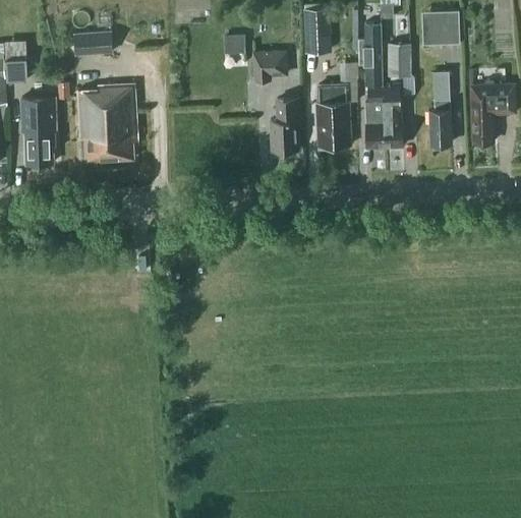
[(304,6),(305,50),(331,49),(329,5),(304,6)]
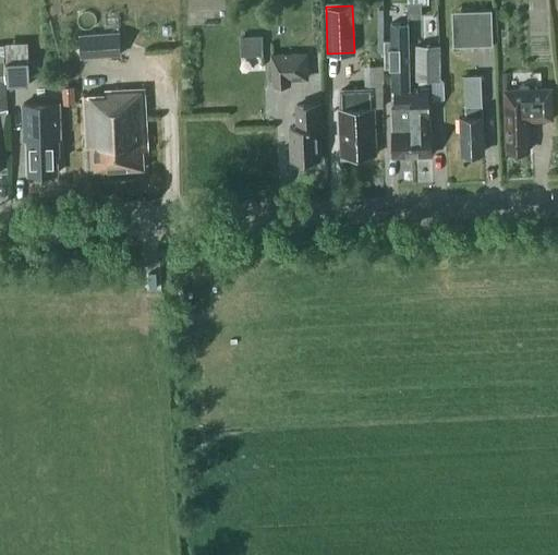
[(422,21),(422,7),(408,7),(408,22),(422,21)]
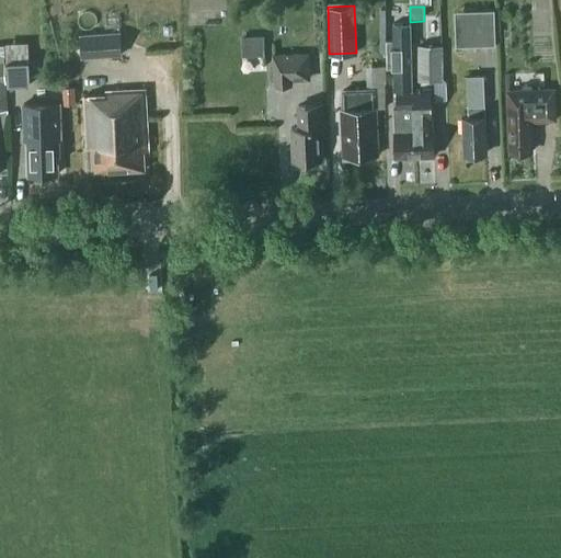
[(494,12),(465,13),(466,48),(495,47),(494,12)]
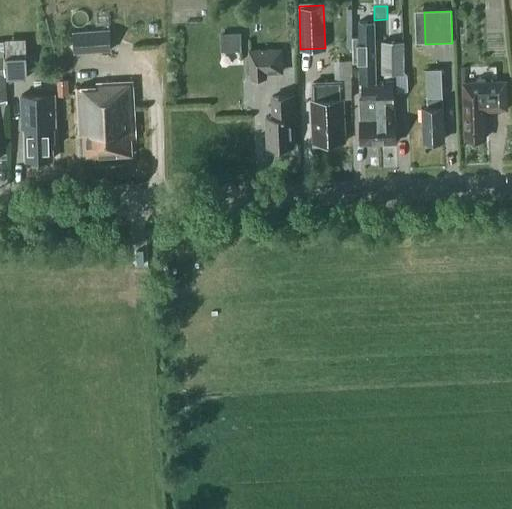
[(361,83),(375,83),(374,24),(359,24),(359,39),(353,39),(353,64),(359,64),(359,83),(361,83)]
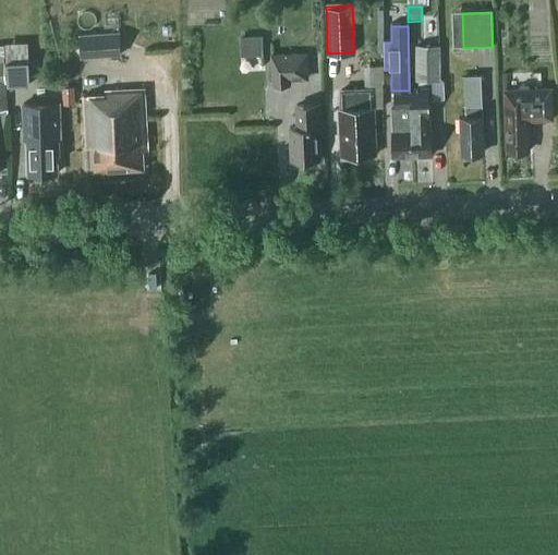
[(121,59),(120,34),(80,37),(82,61),(121,59)]
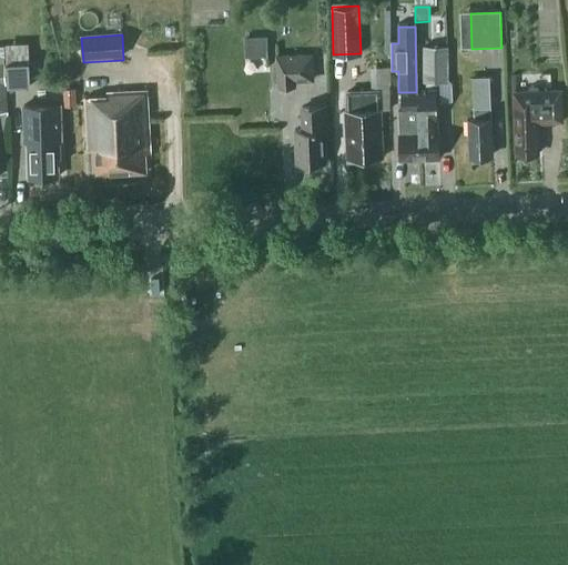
[(245,60),(267,59),(267,41),(245,42),(245,60)]
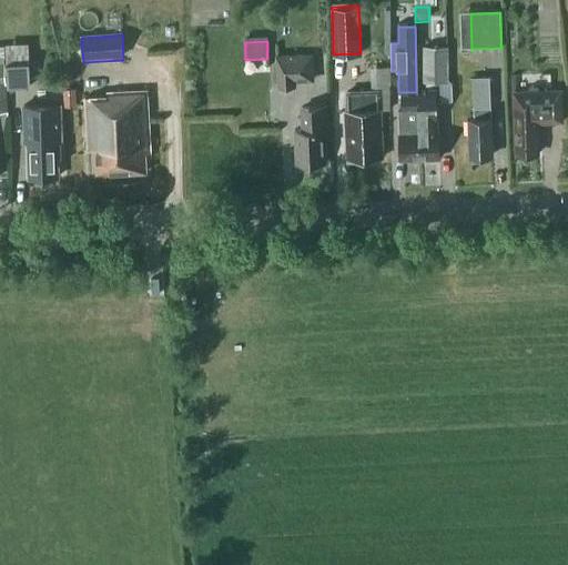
[(445,46),(425,46),(425,82),(445,81),(445,46)]
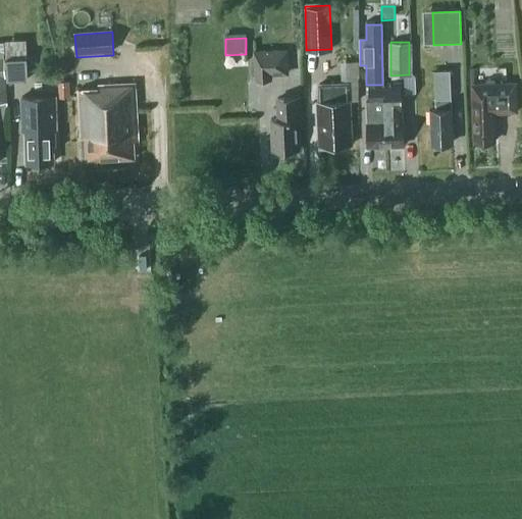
[(283,51),(254,52),(254,81),(271,80),(271,75),(284,75),(283,51)]
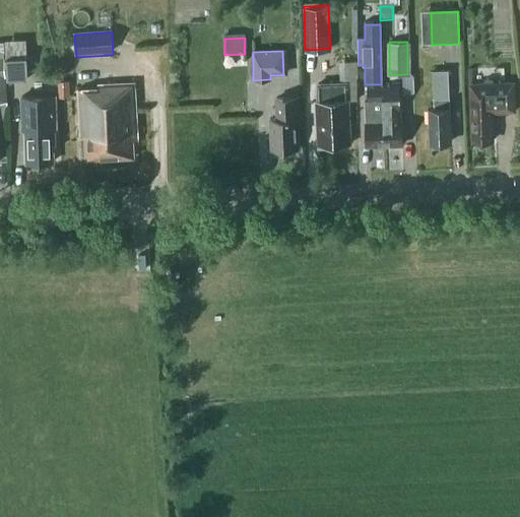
[(26,59),(7,60),(7,82),(27,81),(26,59)]
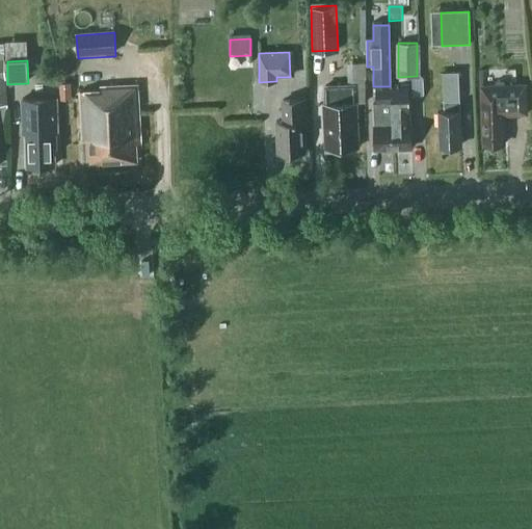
[(366,104),(365,64),(353,64),(353,83),(354,99),(356,99),(356,105),(366,104)]
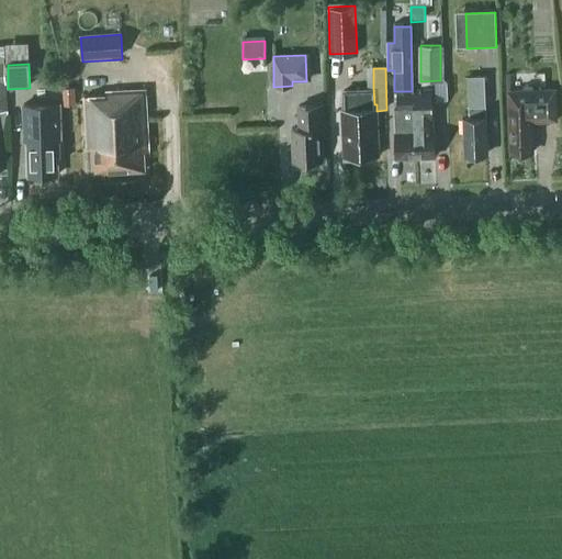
[(486,135),(484,78),(468,79),(469,107),(467,108),(468,120),(461,120),(462,136),(464,136),(465,155),(485,155),(484,135),(486,135)]
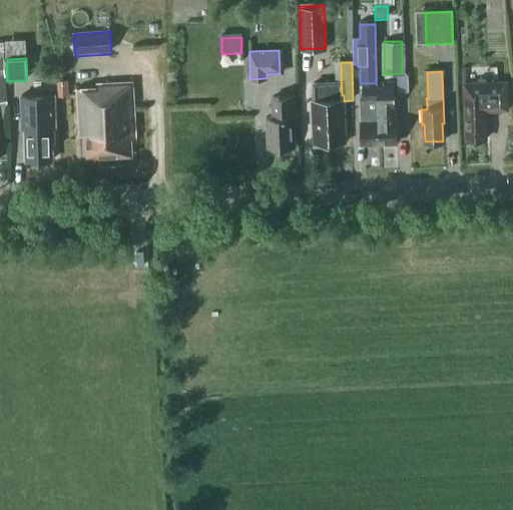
[(342,95),(341,80),(313,81),(314,96),(311,96),(312,113),(314,113),(315,144),(324,144),(324,140),(344,139),(343,122),(345,119),(344,101),(344,95),(342,95)]
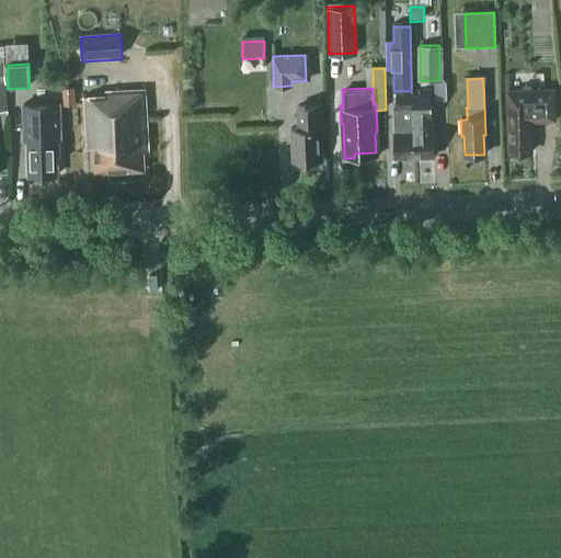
[(554,88),(508,90),(512,152),(531,151),(529,122),(556,120),(554,88)]
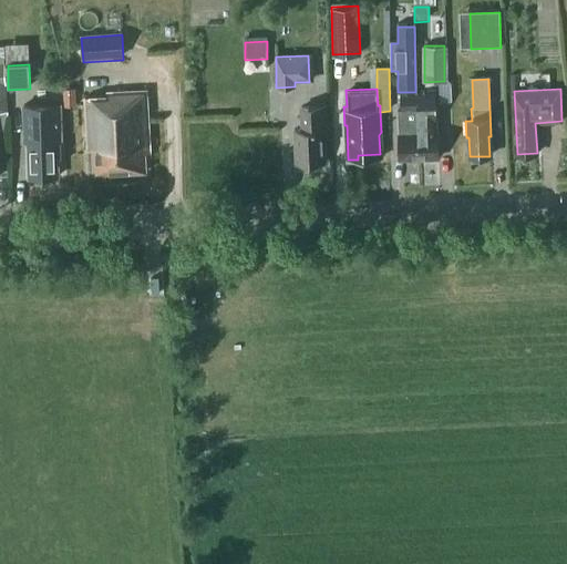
[(64,109),(75,109),(75,91),(63,91),(64,109)]
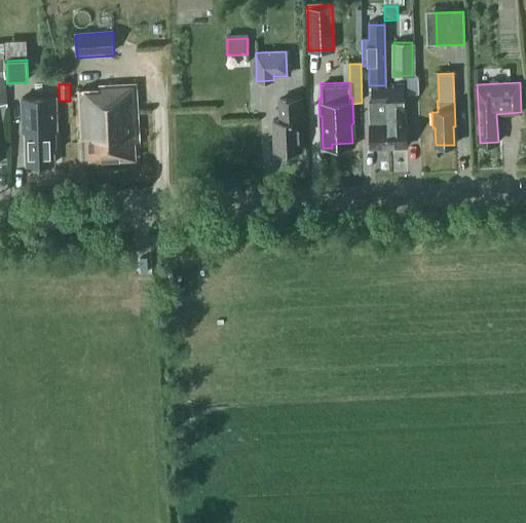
[(385,85),(388,147),(406,147),(406,124),(405,124),(405,113),(404,113),(403,84),(385,85)]
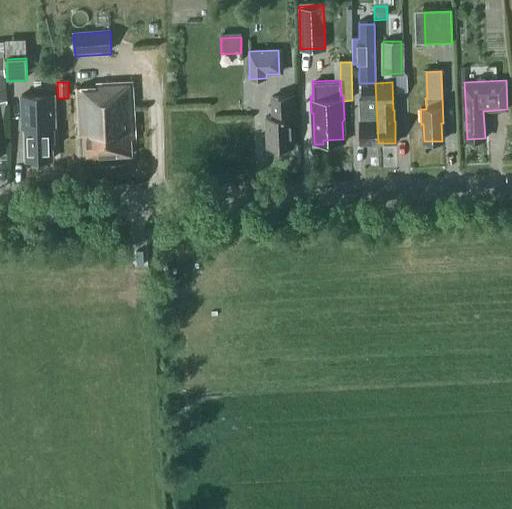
[(133,138),(131,83),(95,84),(95,86),(76,87),(78,133),(83,133),(84,157),(130,155),(129,138),(133,138)]
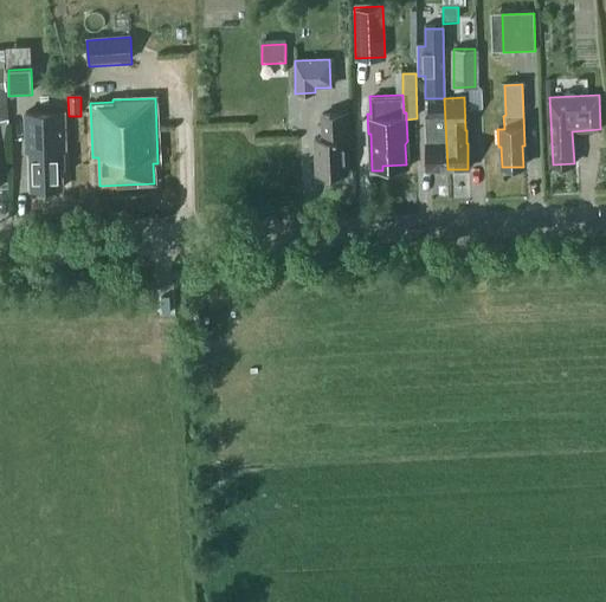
[(447,169),(444,98),(427,98),(429,131),(425,131),(425,144),(425,170),(447,169)]
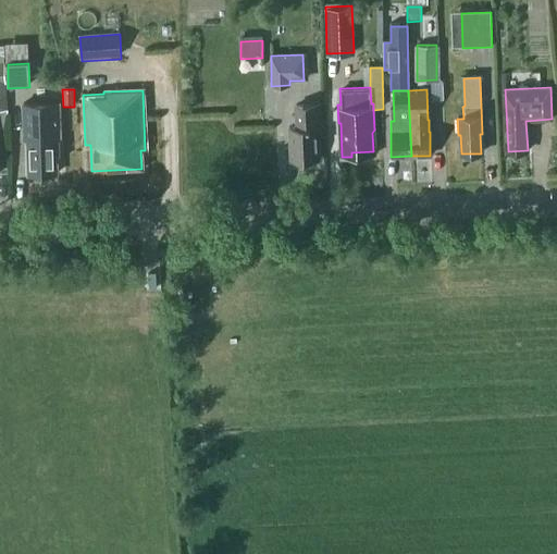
[(23,108),(24,142),(27,142),(28,176),(58,175),(57,158),(60,158),(60,142),(59,105),(23,107),(23,108)]
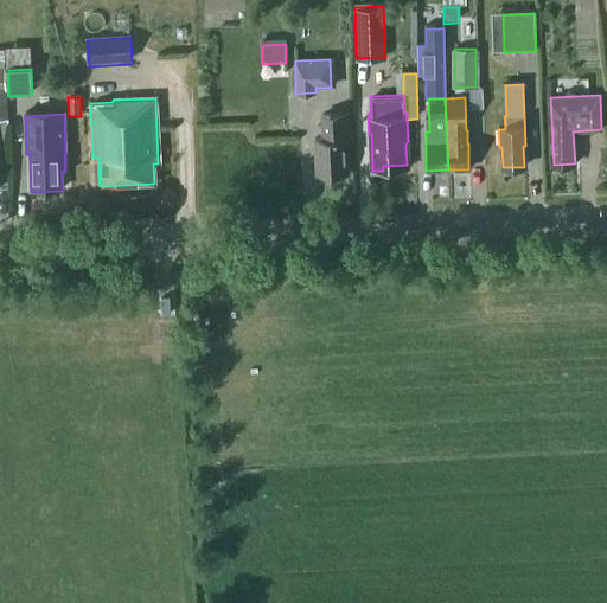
[(347,114),(321,115),(321,139),(314,139),(315,175),(345,174),(344,139),(349,139),(347,114)]
